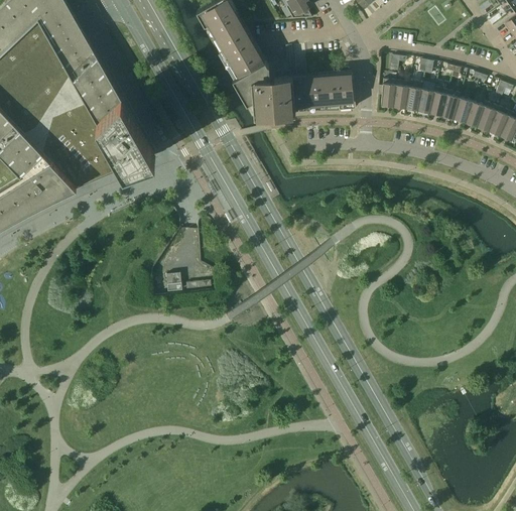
[(153,157),(75,20),(68,8),(65,2),(62,0),(9,0),(0,9),(0,226),(10,221),(24,213),(38,206),(53,198),(69,190),(83,184),(98,177),(113,171),(129,165),(135,163),(147,159),(153,157)]
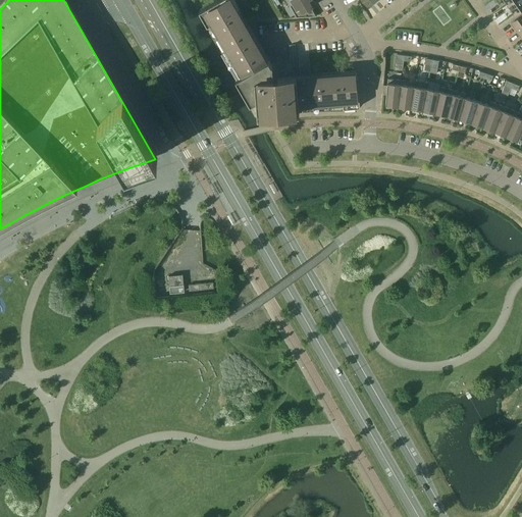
[(272,68),(270,69),(230,0),(226,0),(199,16),(201,20),(200,21),(250,108),(256,105),(257,121),(262,121),(262,123),(294,121),(294,118),(299,118),(306,117),(313,117),(327,117),(342,116),(356,116),(356,112),(360,112),(357,75),(291,81),(273,83),(272,69),(272,68)]
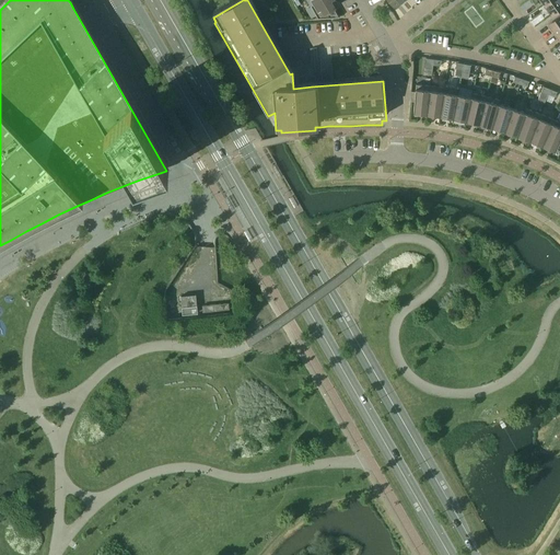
[(306,0),(305,1),(311,12),(317,22),(317,24),(328,23),(339,23),(339,22),(334,12),(338,10),(333,0),(306,0)]
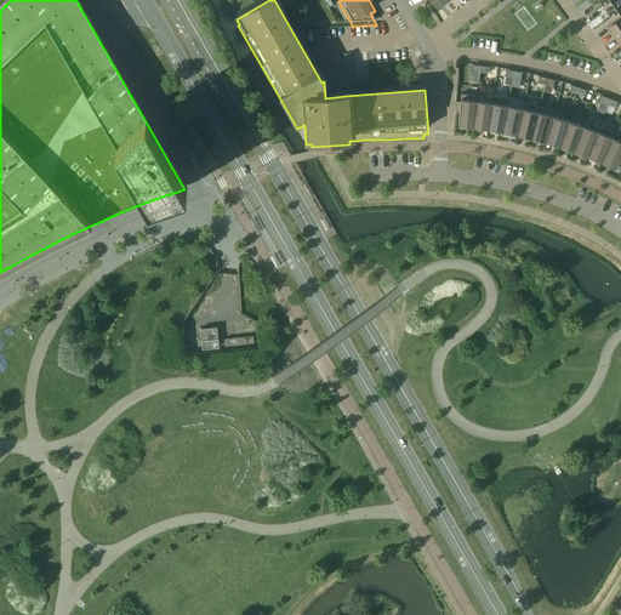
[(450,5),(445,0),(427,0),(439,15),(450,5)]
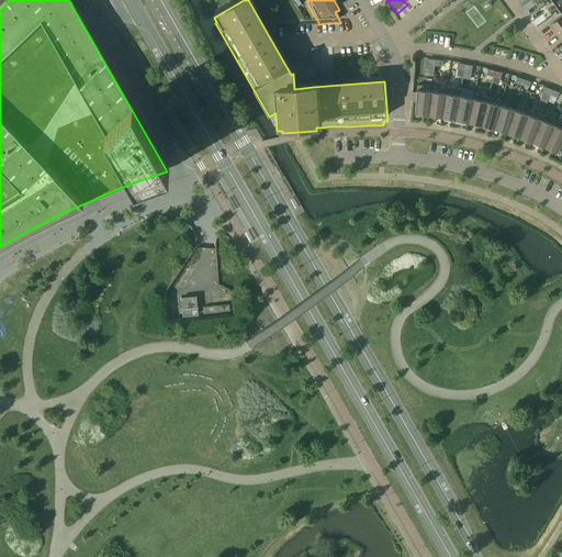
[(538,0),(546,10),(559,0),(538,0)]
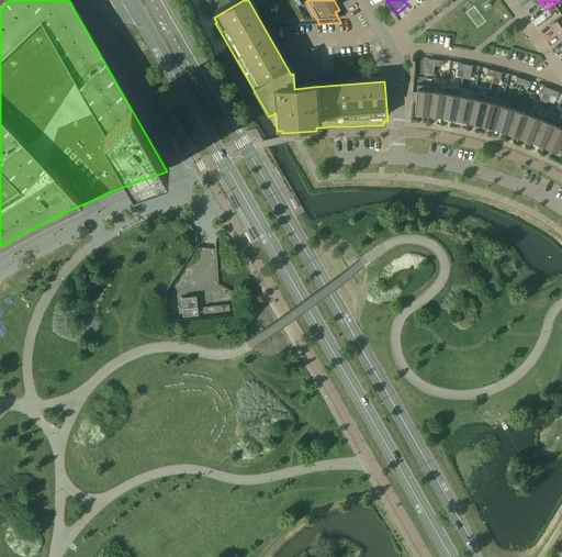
[(561,0),(559,0),(546,10),(553,20),(561,13),(561,0)]
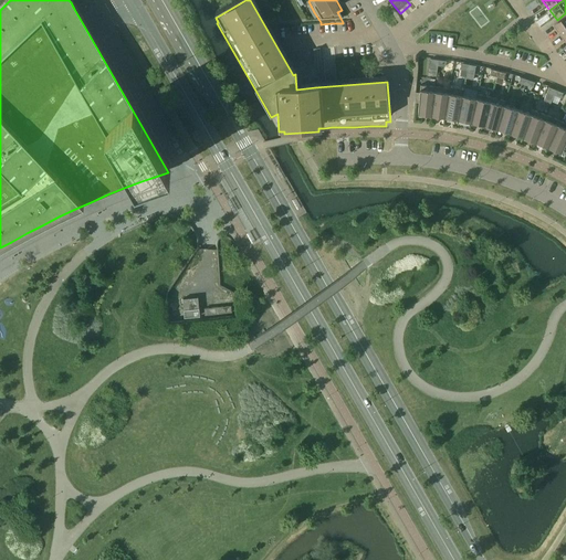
[(562,40),(565,35),(565,21),(554,30),(562,40)]
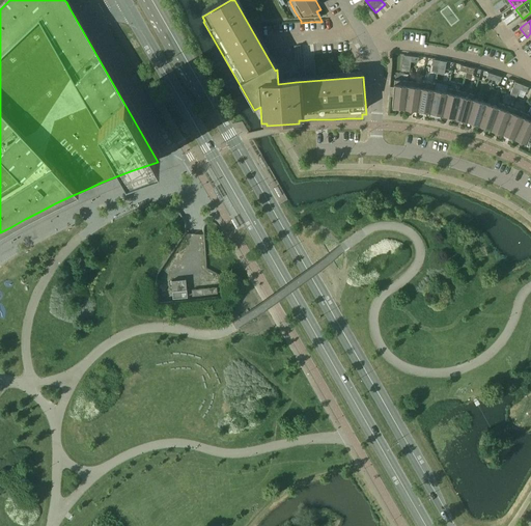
[(410,74),(411,66),(411,61),(403,60),(402,73),(410,74)]
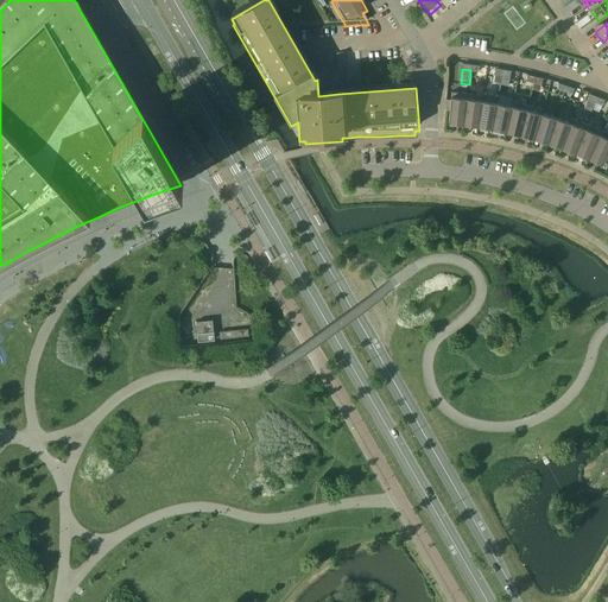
[(508,92),(512,77),(504,75),(502,81),(500,89),(508,92)]
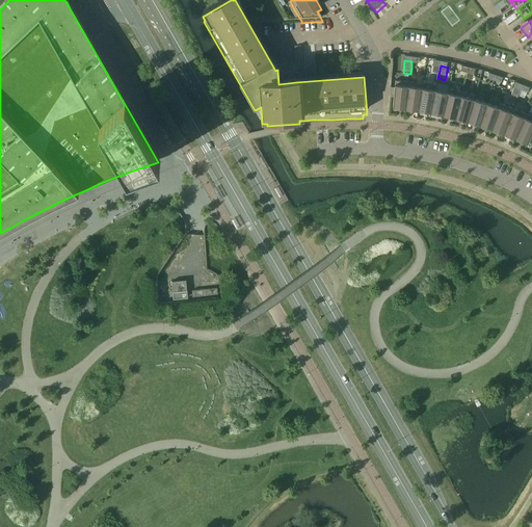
[(395,85),(394,91),(391,91),(390,101),(394,101),(393,110),(405,112),(408,86),(402,86),(395,85)]
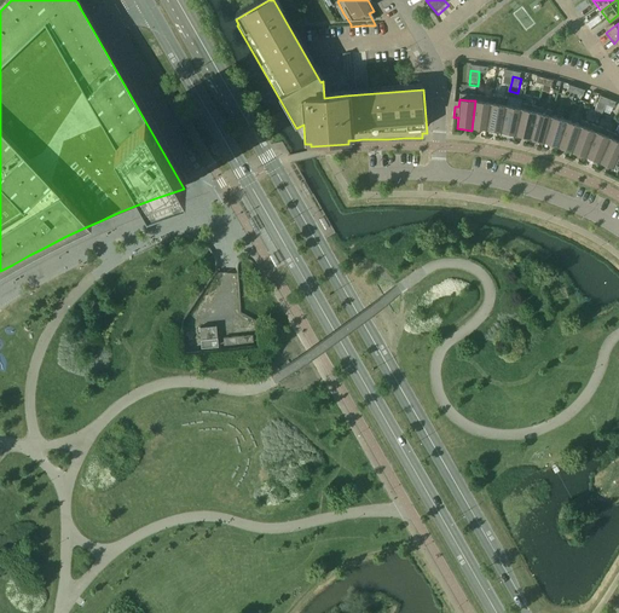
[(491,108),(492,103),(482,102),(475,100),(472,131),(479,131),(486,132),(491,108)]
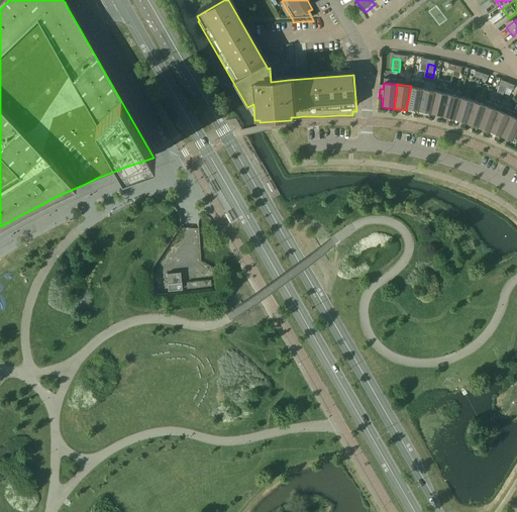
[(503,99),(506,92),(508,87),(501,85),(497,96),(503,99)]
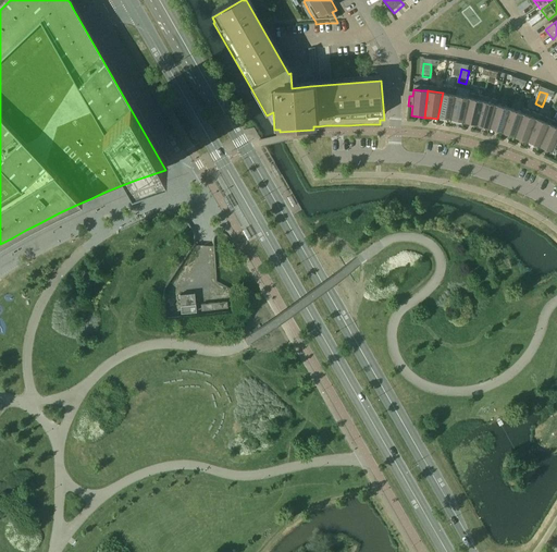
[(450,121),(455,99),(449,99),(442,97),(437,119),(447,121),(450,121)]
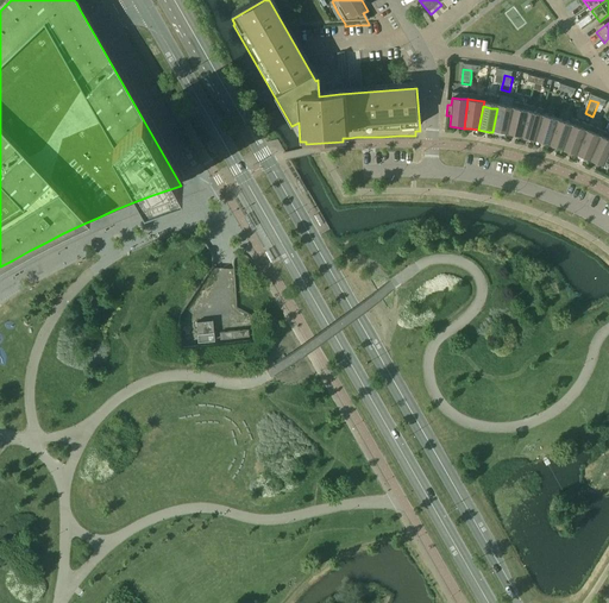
[(521,139),(528,111),(522,110),(513,107),(513,112),(507,136),(515,137),(521,139)]
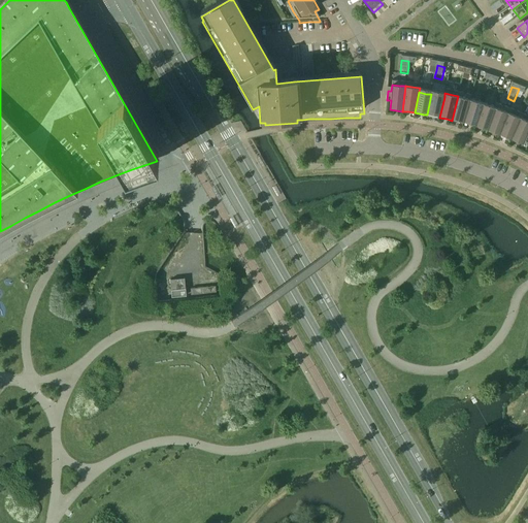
[(444,97),(440,96),(431,94),(427,115),(433,117),(439,118),(444,97)]
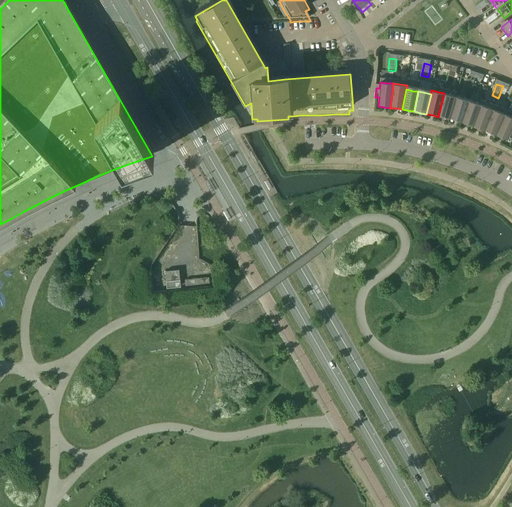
[(456,101),(457,97),(452,95),(444,93),(438,117),(444,118),(450,120),(456,100),(456,101)]
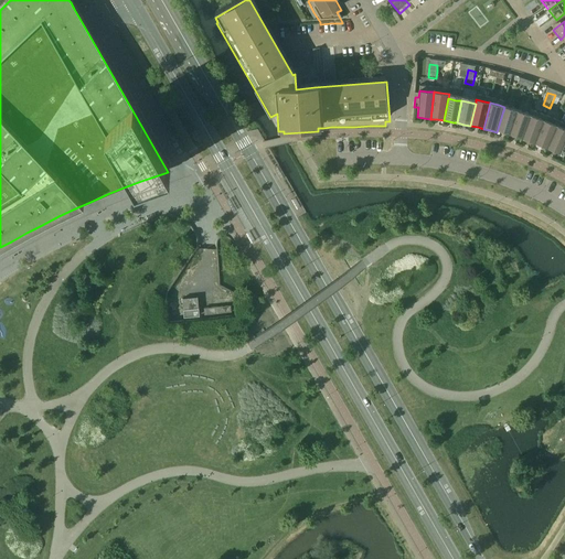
[(510,137),(516,115),(511,114),(503,111),(503,110),(497,132),(504,135),(510,137)]
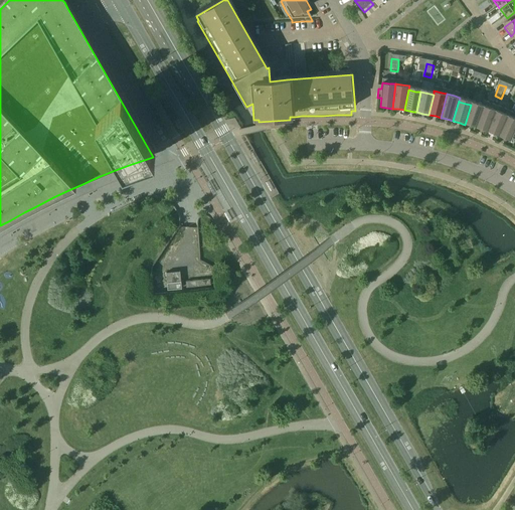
[(483,109),(475,107),(471,105),(465,125),(470,126),(476,128),(483,109)]
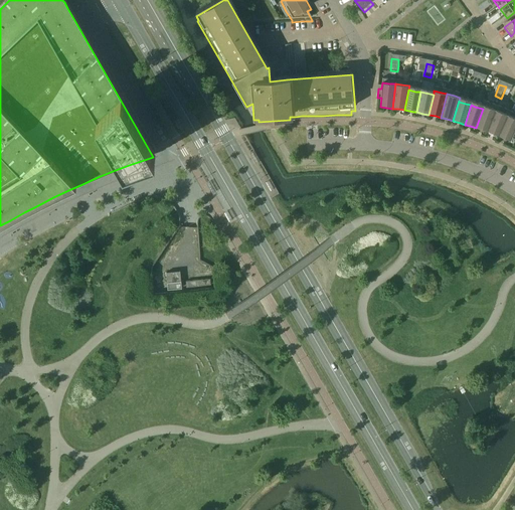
[(488,133),(497,110),(490,108),(484,105),(483,109),(476,128),(483,131),(488,133)]
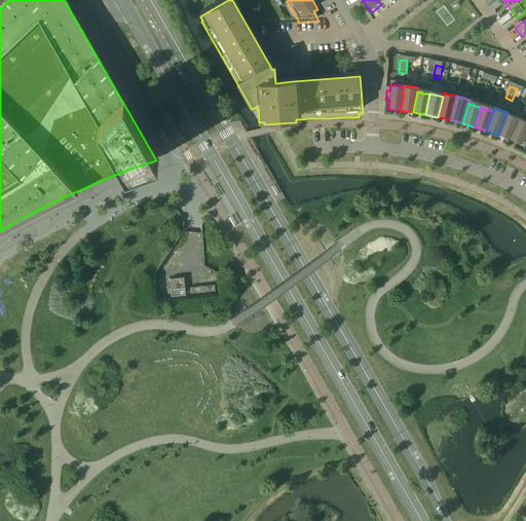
[(510,140),(520,117),(514,115),(508,112),(498,136),(504,138),(510,140)]
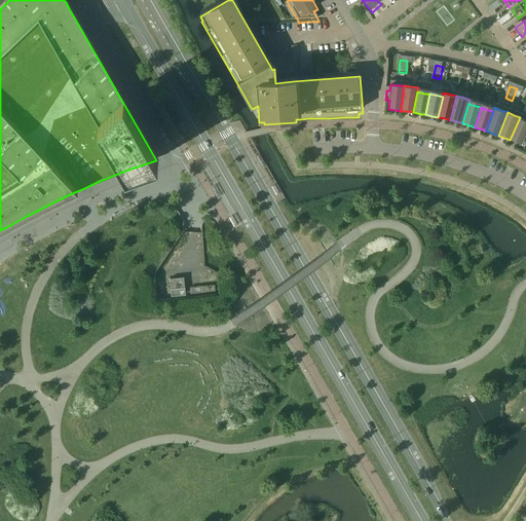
[(525,146),(525,119),(520,117),(510,140),(516,143),(521,146),(522,145),(525,146)]
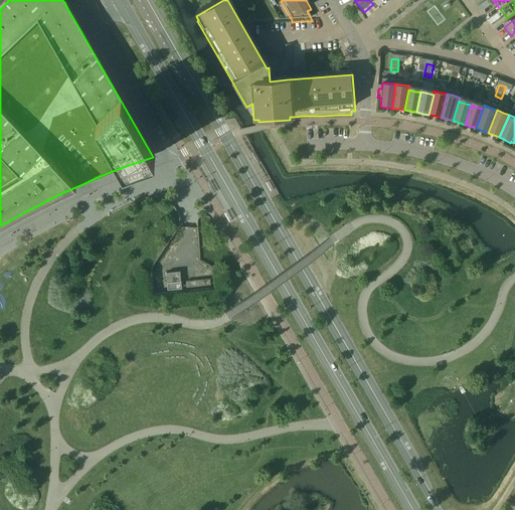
[(180,276),(166,278),(168,295),(182,293),(180,276)]
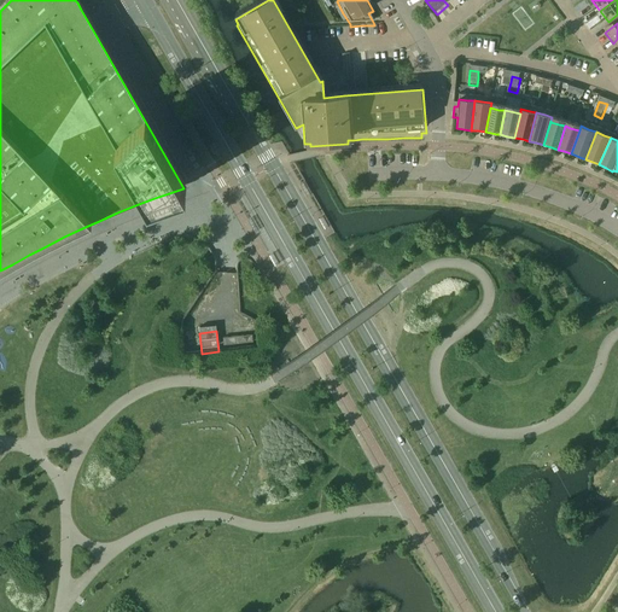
[(252,341),(223,343),(223,351),(254,348),(252,341)]
